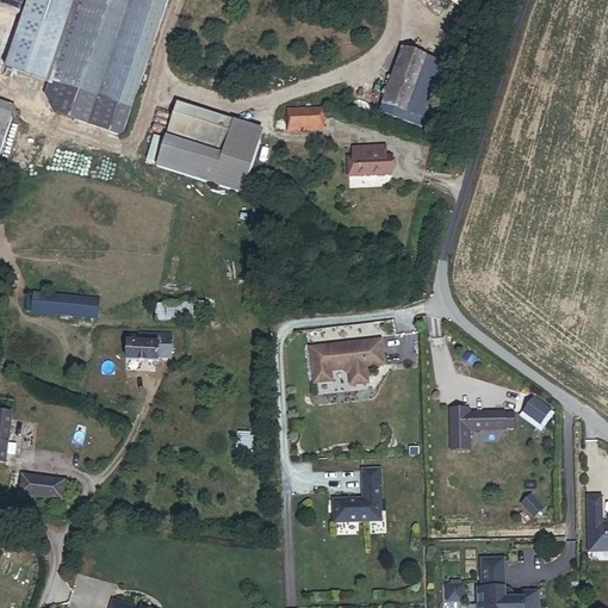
[(49,78),(73,0),(53,0),(31,73),(49,78)]
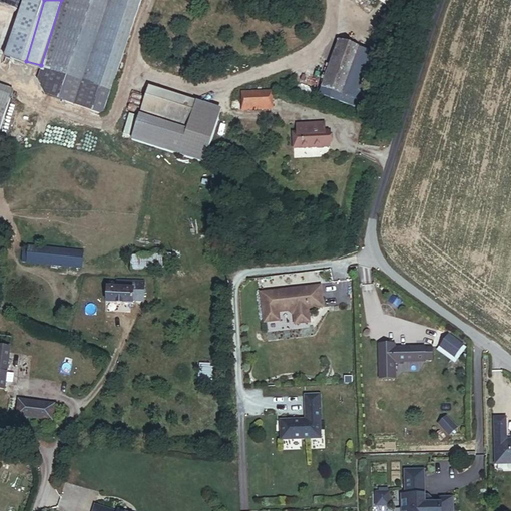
[(61,0),(41,65),(82,78),(106,0),(61,0)]
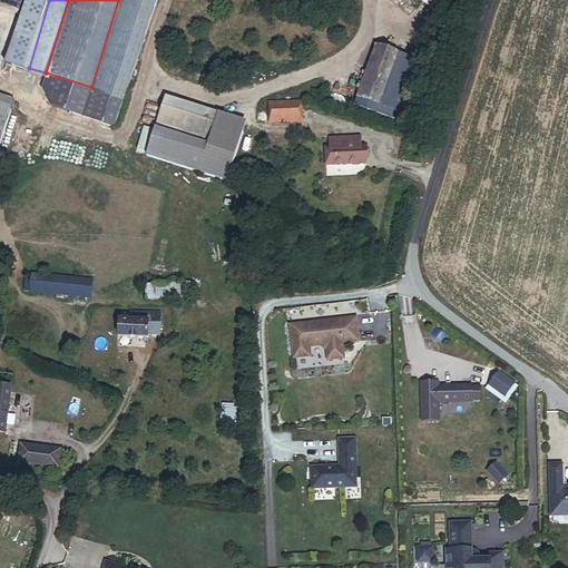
[(118,0),(91,87),(125,98),(155,0),(118,0)]
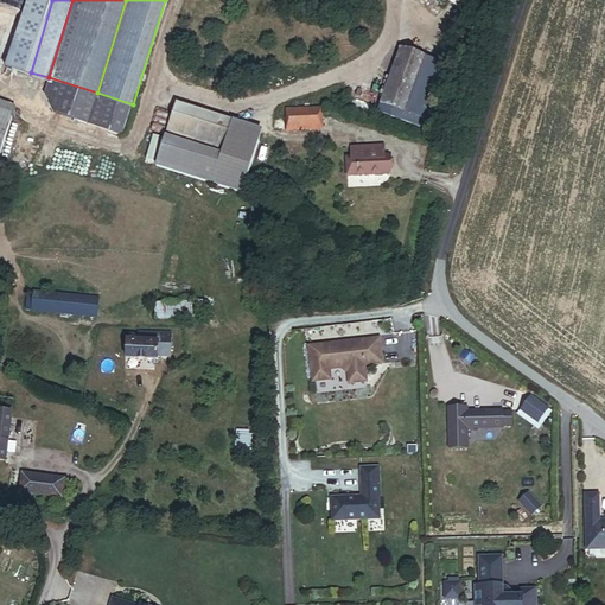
[(449,63),(399,46),(376,110),(426,128),(449,63)]
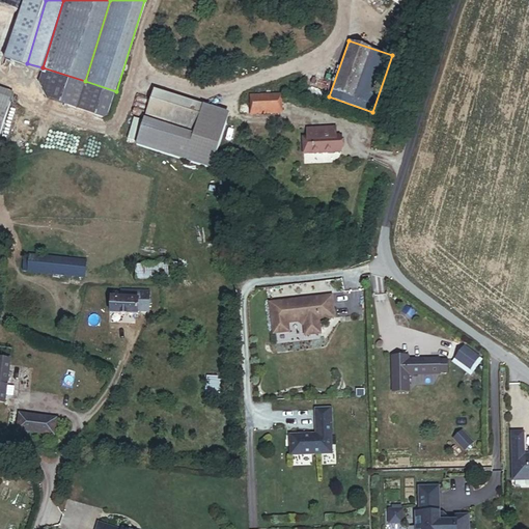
[(110,112),(116,91),(85,81),(43,67),(38,82),(49,96),(106,114),(110,112)]
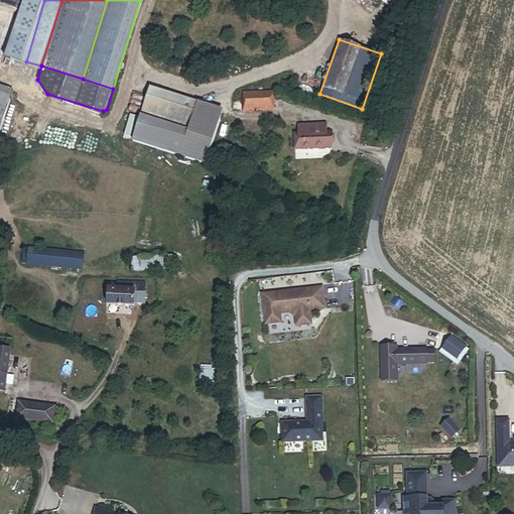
[(204,161),(221,109),(149,85),(131,140),(203,163),(204,161)]
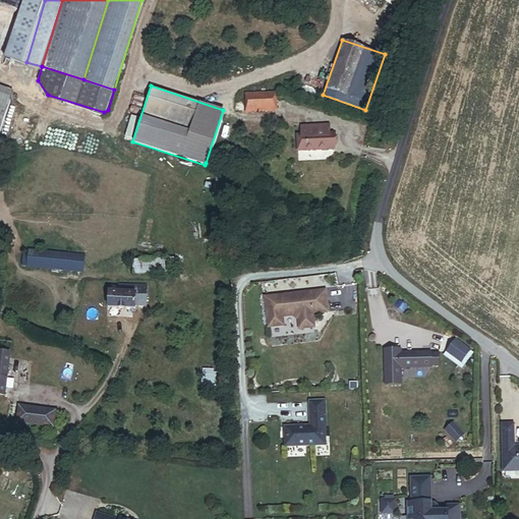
[(0,130),(13,91),(0,87),(0,130)]
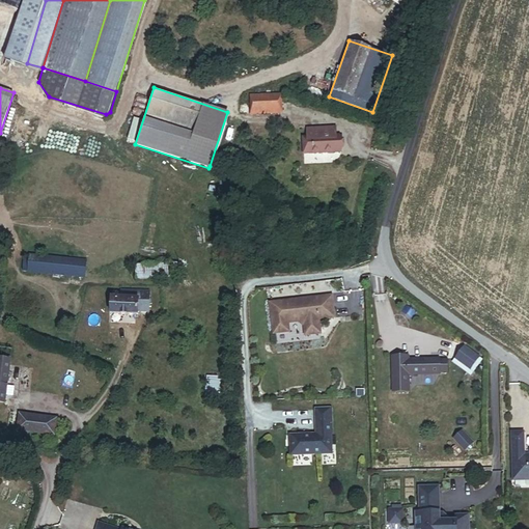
[(280,93),(250,94),(251,112),(281,111),(280,93)]
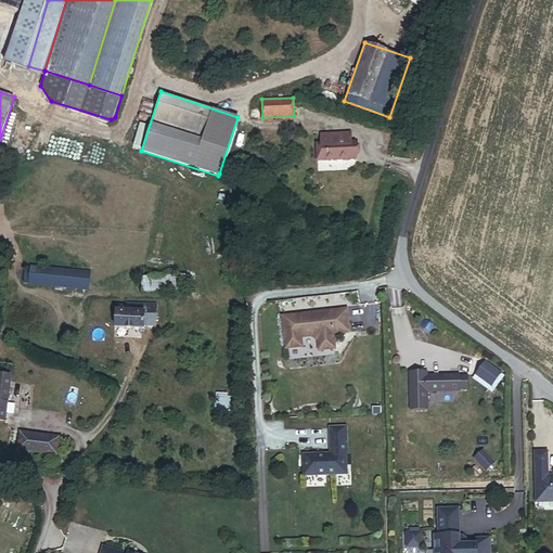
[(312,143),(312,158),(350,157),(349,141),(346,141),(341,142),(341,133),(316,134),(317,143),(312,143)]
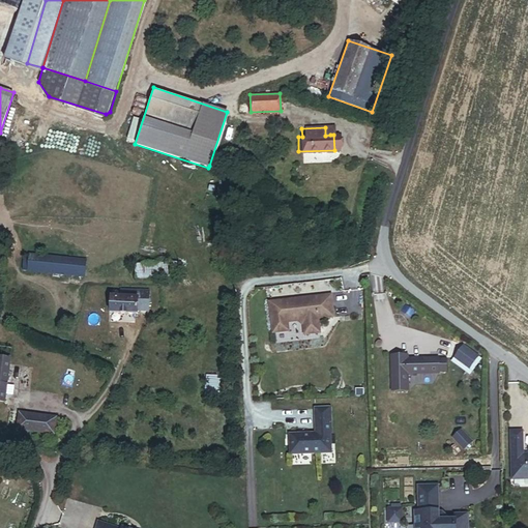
[(85,259),(29,254),(28,260),(22,260),(21,269),(83,274),(85,259)]
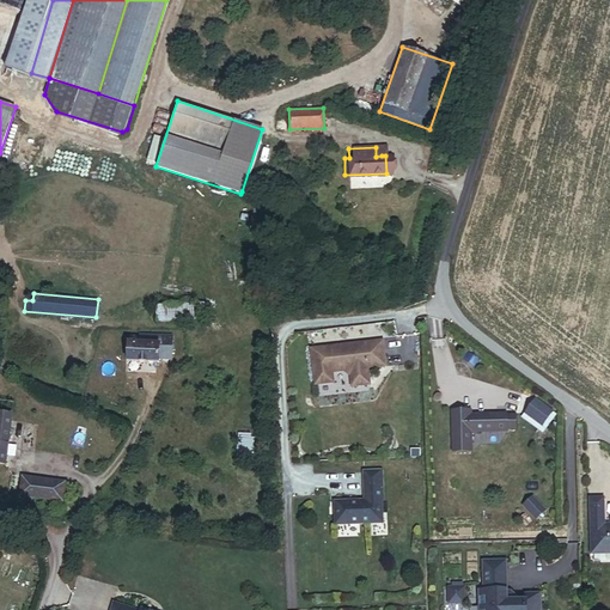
[(207,304),(156,304),(156,316),(159,321),(208,319),(207,304)]
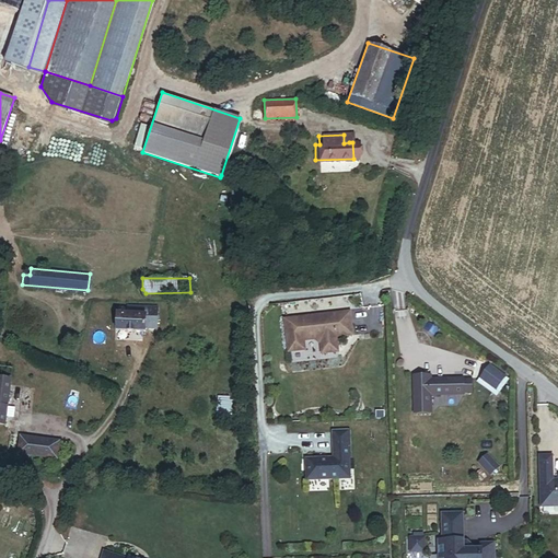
[(125,313),(115,313),(115,330),(143,330),(143,326),(154,326),(154,306),(125,306),(125,313)]
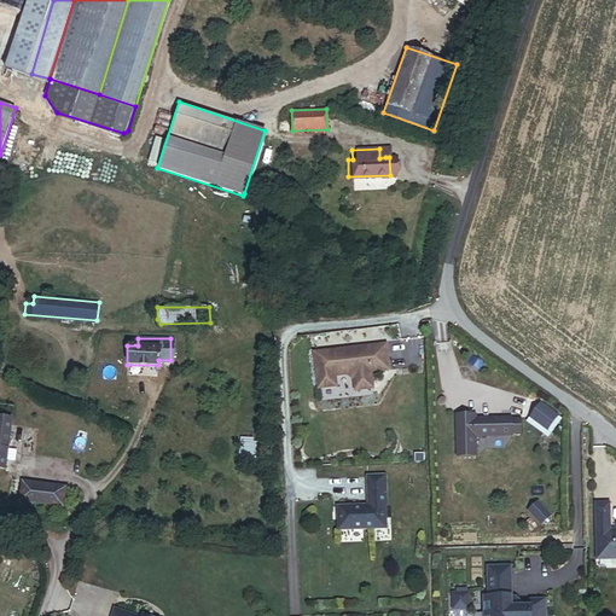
[(387,368),(383,343),(312,350),(315,387),(333,385),(332,375),(348,373),(349,389),(368,388),(367,371),(387,368)]
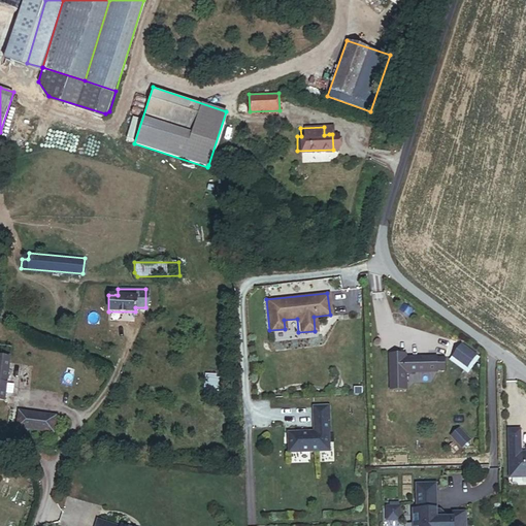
[(0,371),(8,371),(9,321),(0,321),(0,371)]
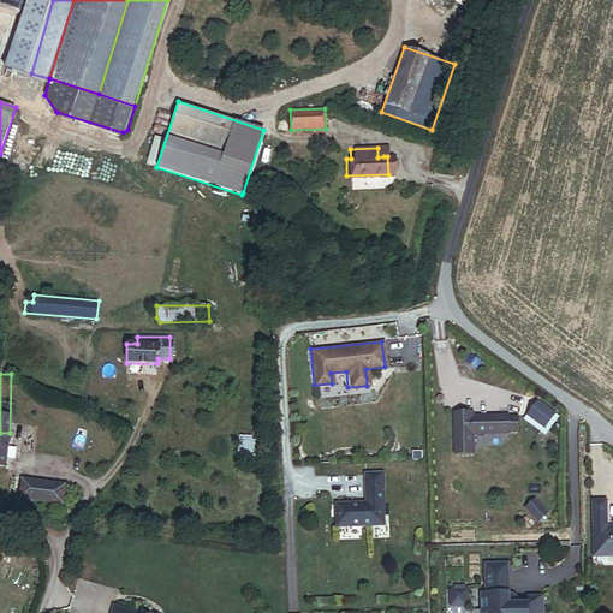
[(552,411),(534,399),(524,414),(541,426),(552,411)]
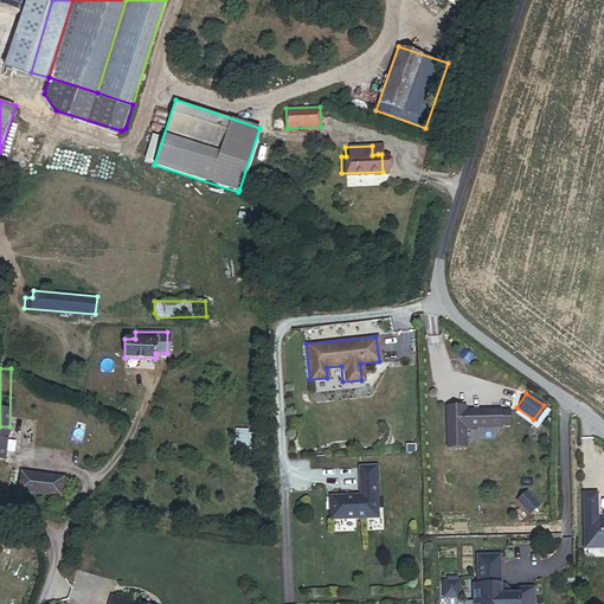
[(499,406),(499,405),(464,406),(463,404),(445,404),(448,436),(466,435),(464,424),(500,423),(500,421),(499,406)]
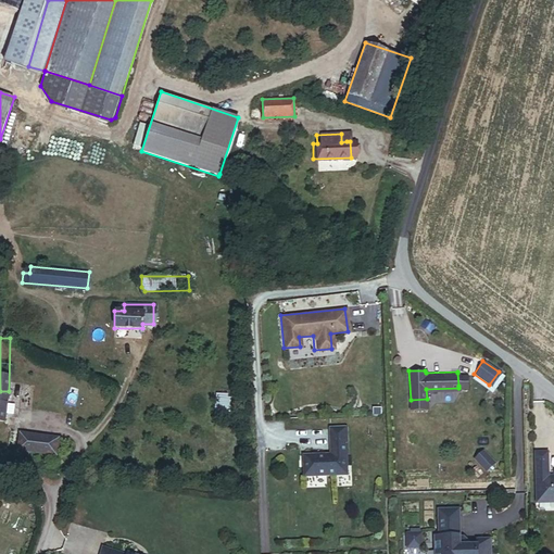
[(9,391),(0,391),(0,423),(9,424),(9,391)]
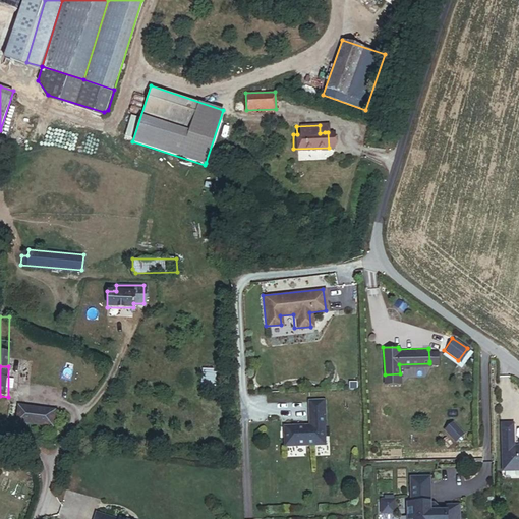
[(211,367),(203,367),(202,390),(211,390),(211,367)]
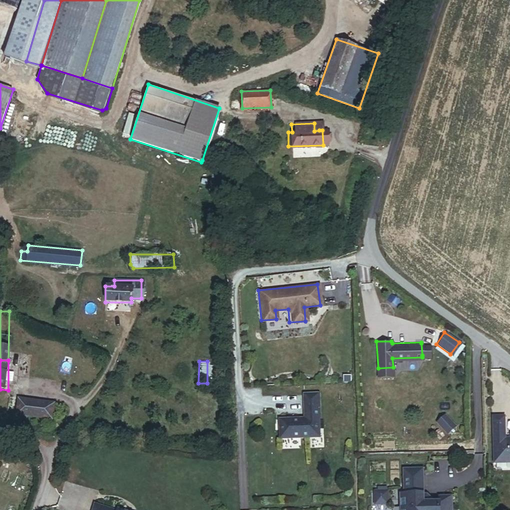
[(317,417),(317,393),(302,393),(302,417),(277,418),(278,437),(317,436),(316,417),(317,417)]
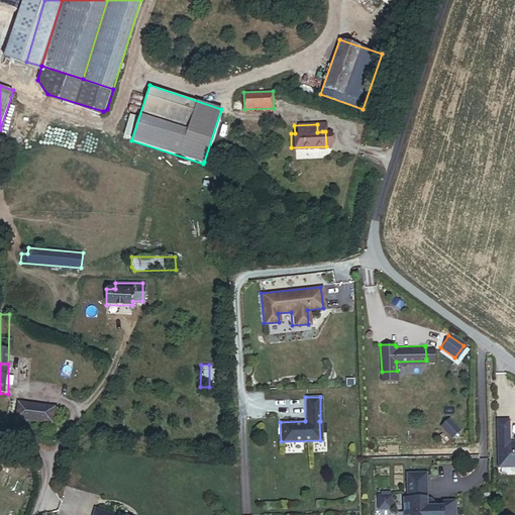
[(41,406),(19,404),(17,419),(40,422),(41,406)]
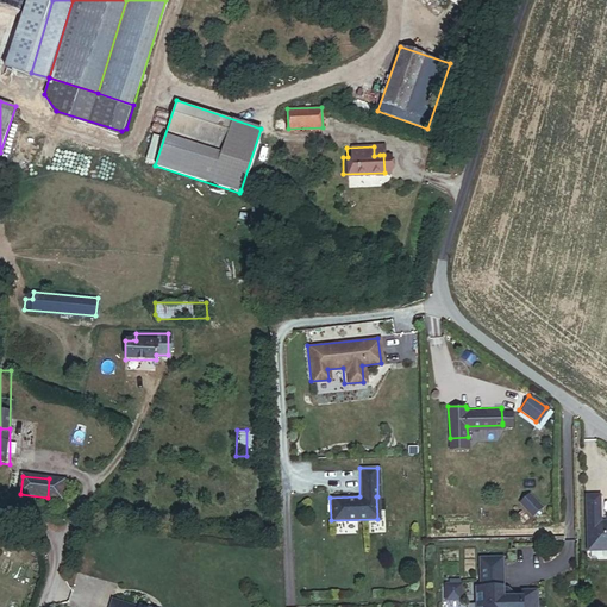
[(64,481),(49,479),(48,498),(62,499),(64,481)]
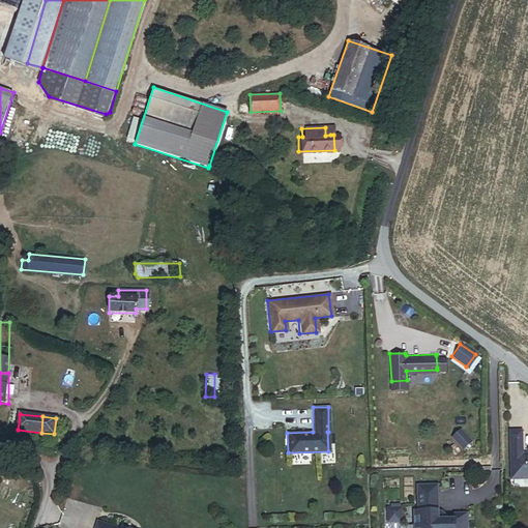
[(455,437),(461,429),(459,427),(452,435),(455,437)]
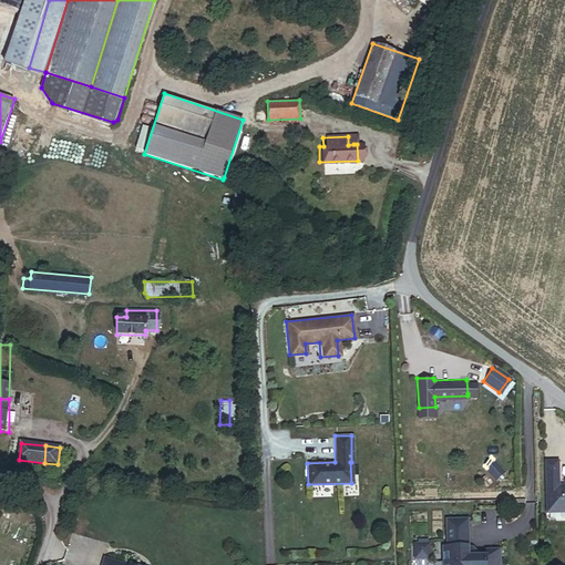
[(503,469),(493,459),(486,468),(496,476),(503,469)]
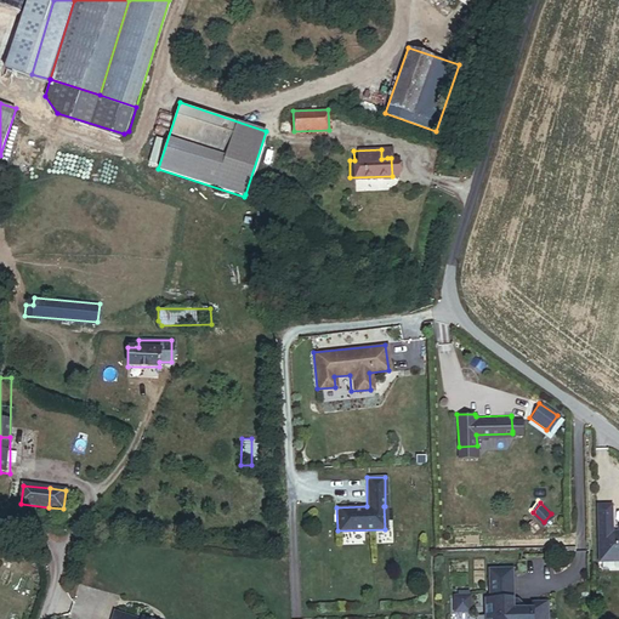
[(596,505),(598,561),(618,560),(618,532),(611,532),(611,505),(596,505)]
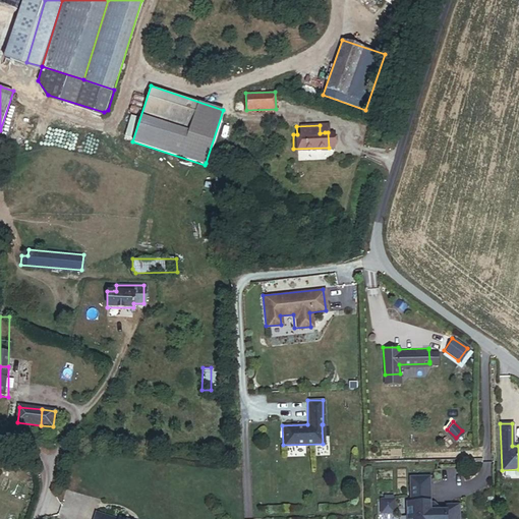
[(438,503),(434,500),(430,500),(429,473),(413,474),(413,500),(410,500),(406,500),(406,518),(459,518),(459,501),(446,501),(446,506),(438,506),(438,503)]
